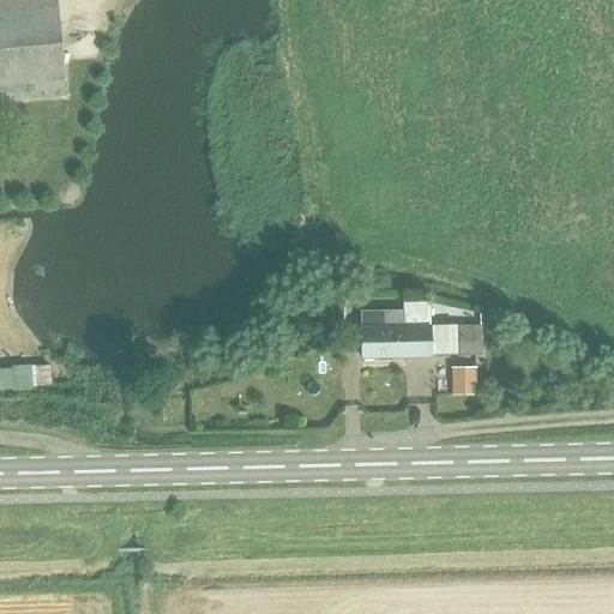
[(0,0),(0,101),(67,95),(58,0),(0,0)]
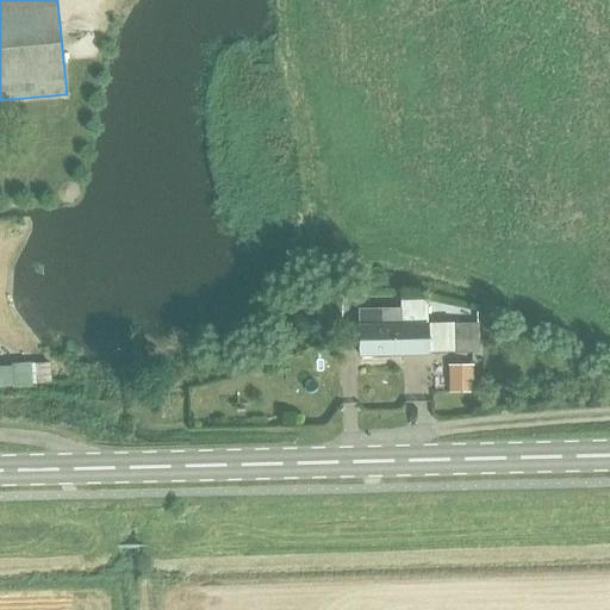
[(380,309),(359,309),(360,353),(428,352),(478,350),(477,322),(427,323),(427,300),(400,300),(402,307),(380,309)]
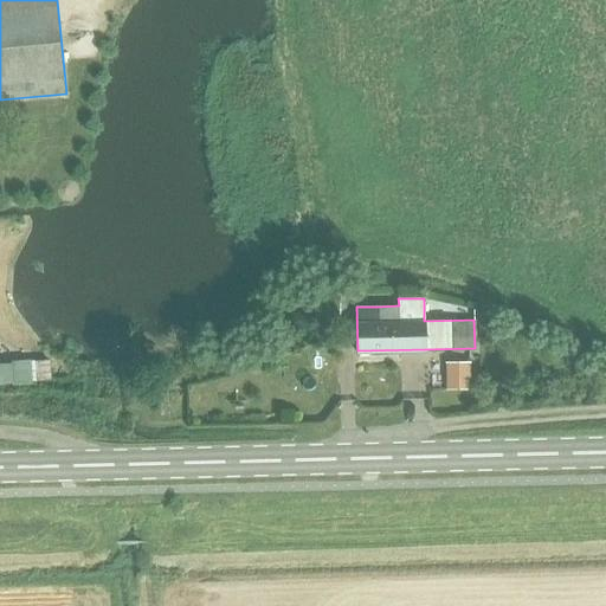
[(258,335),(240,340),(243,352),(260,347),(258,335)]
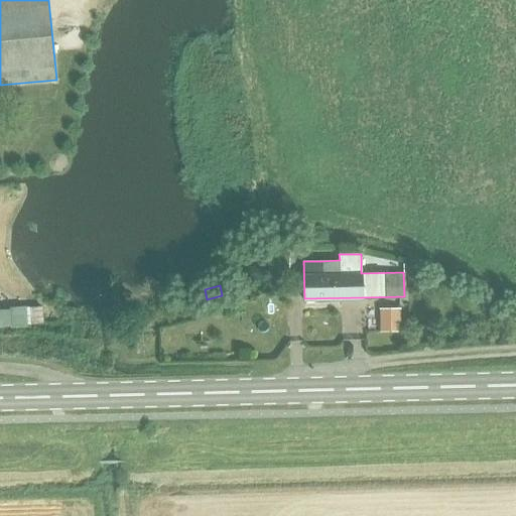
[(41,306),(24,307),(25,324),(41,323),(41,306)]
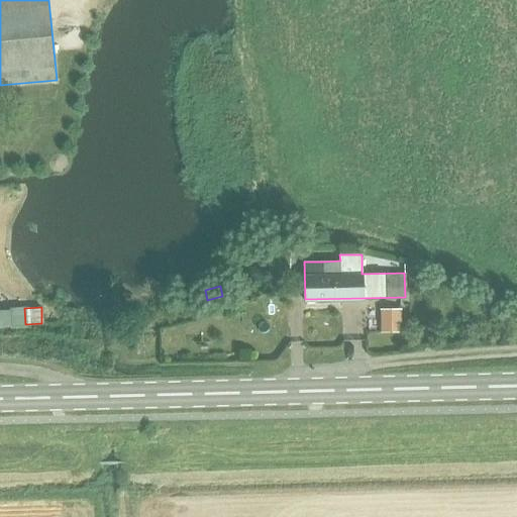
[(24,308),(8,308),(8,311),(9,327),(25,326),(25,324),(24,308)]
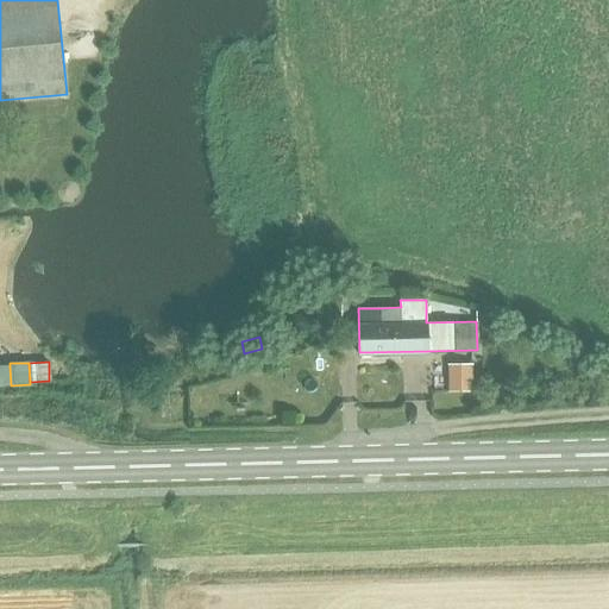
[(470,364),(449,364),(449,390),(471,389),(470,364)]
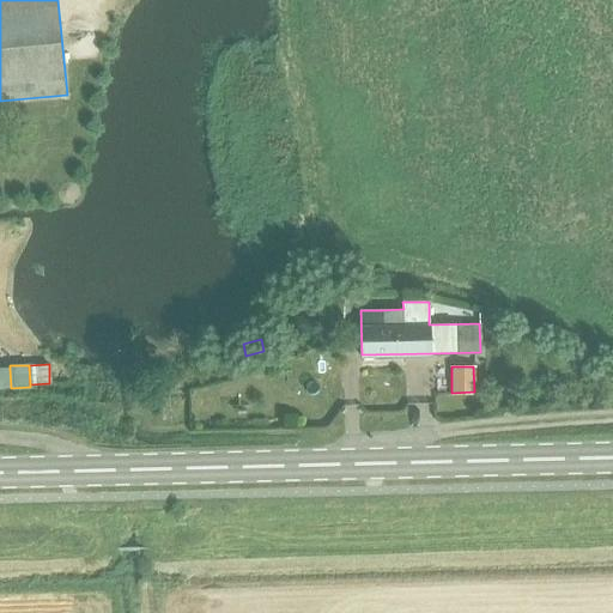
[(10,369),(0,368),(0,387),(11,388),(10,369)]
